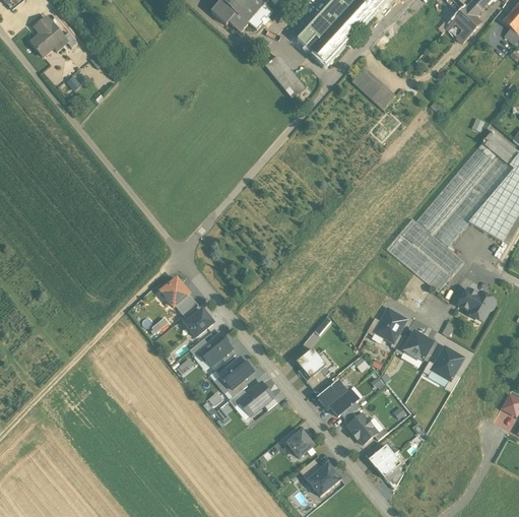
[(10,0),(8,2),(13,8),(23,0),(10,0)]
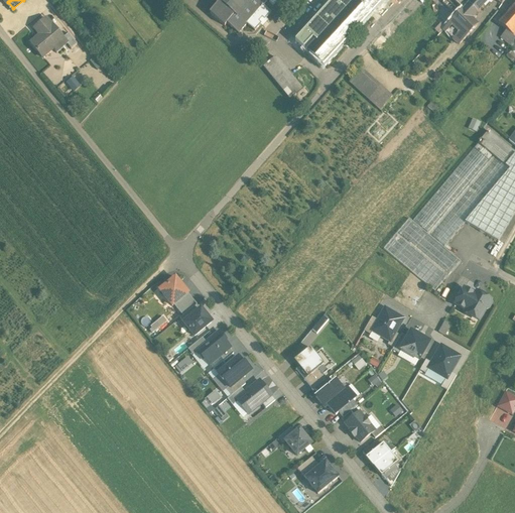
[(218,0),(209,11),(223,24),(226,21),(231,26),(234,23),(240,28),(245,22),(253,29),(260,22),(257,20),(261,16),(263,18),(269,11),(262,4),(265,0),(248,0),(236,15),(236,16),(218,0)]
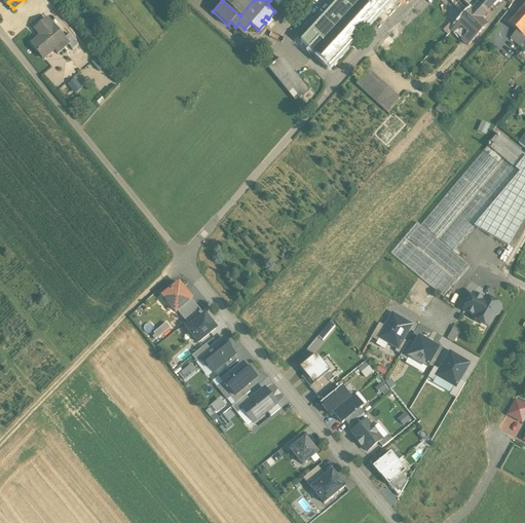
[(222,0),(240,16),(240,15),(253,0),(222,0)]
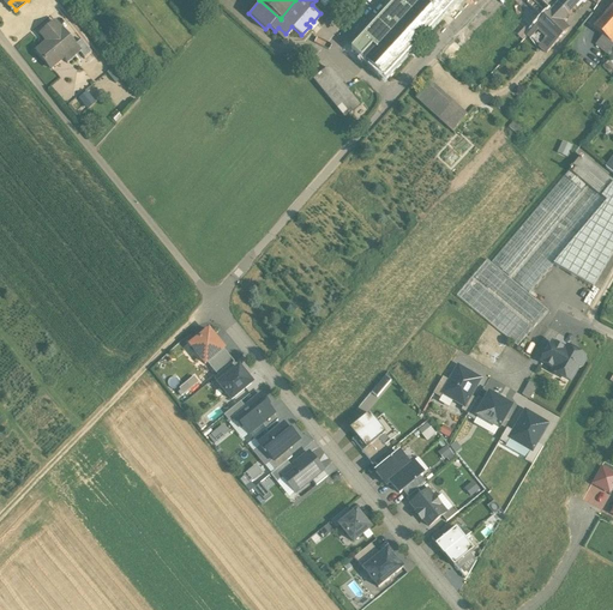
[(391,0),(350,46),(359,55),(370,43),(374,48),(418,0),(391,0)]
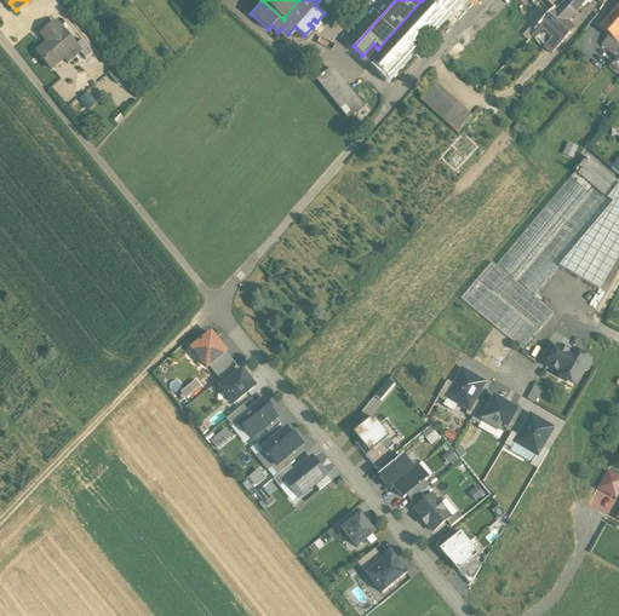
[(422,0),(378,49),(373,44),(362,56),(387,76),(456,0),(422,0)]
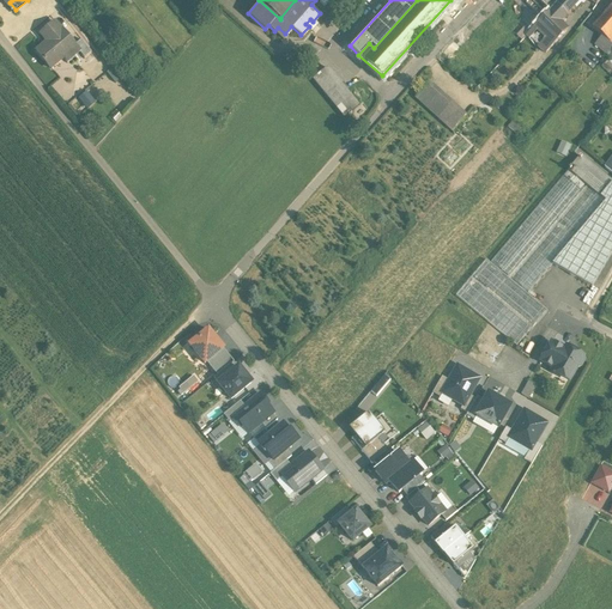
[(538,0),(549,10),(555,1),(556,0),(538,0)]
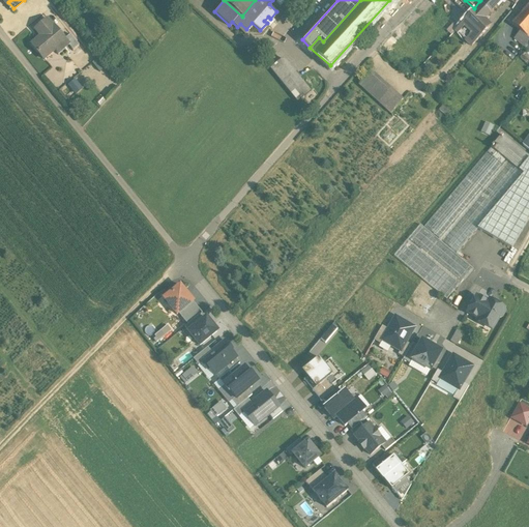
[(480,0),(479,1),(489,9),(497,0),(480,0)]
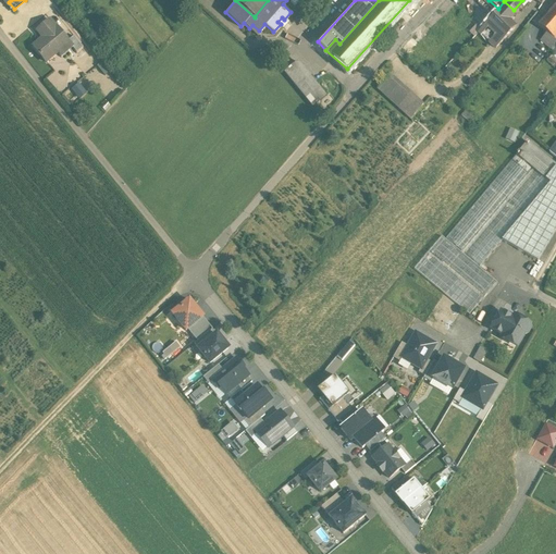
[(498,9),(478,29),(494,46),(515,24),(508,17),(515,11),(514,10),(504,1),(498,9)]
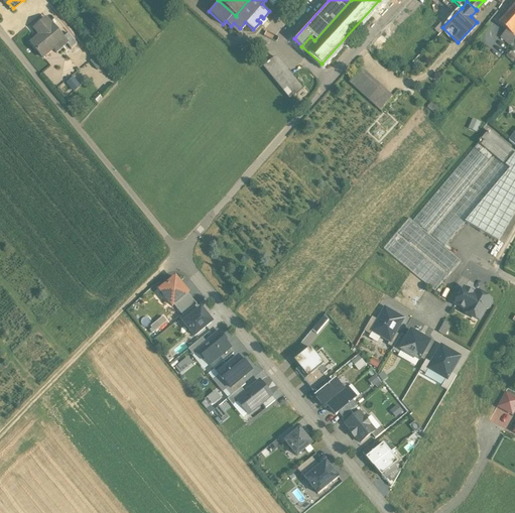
[(514,1),(498,21),(511,32),(514,27),(514,1)]
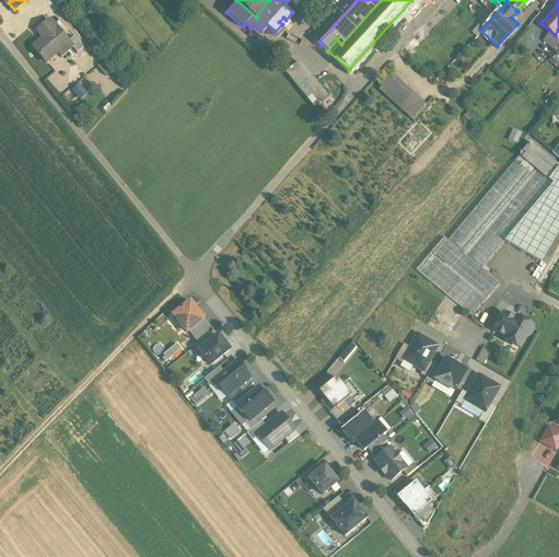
[(55,25),(49,19),(36,28),(42,36),(32,45),(39,55),(41,54),(46,60),(68,42),(69,42),(67,39),(55,24),(55,25)]
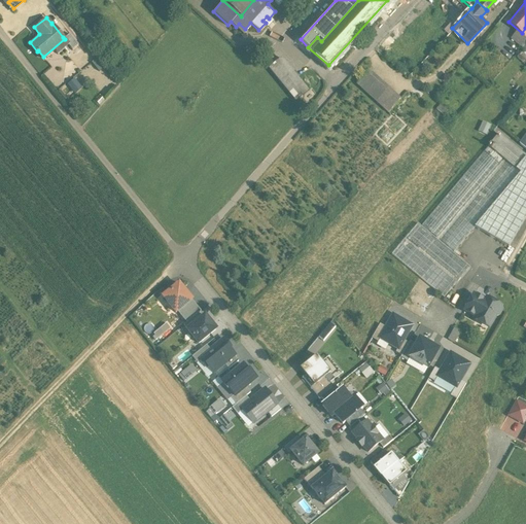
[(69,32),(63,37),(65,39),(64,39),(71,48),(77,43),(69,32)]
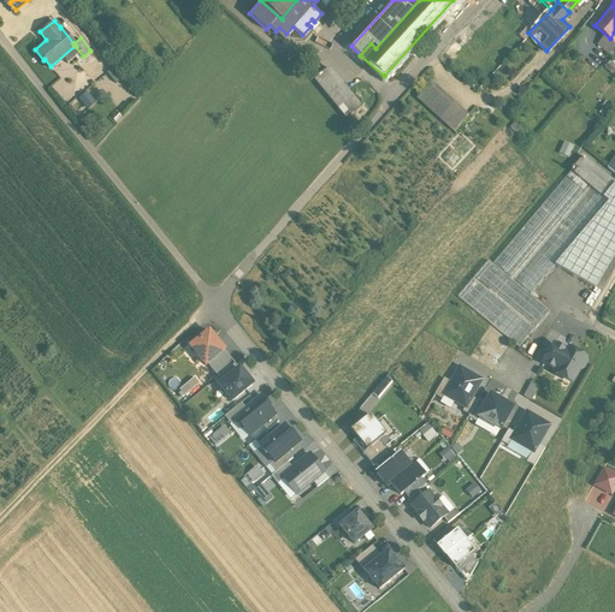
[(111,65),(106,70),(114,79),(119,76),(111,65)]
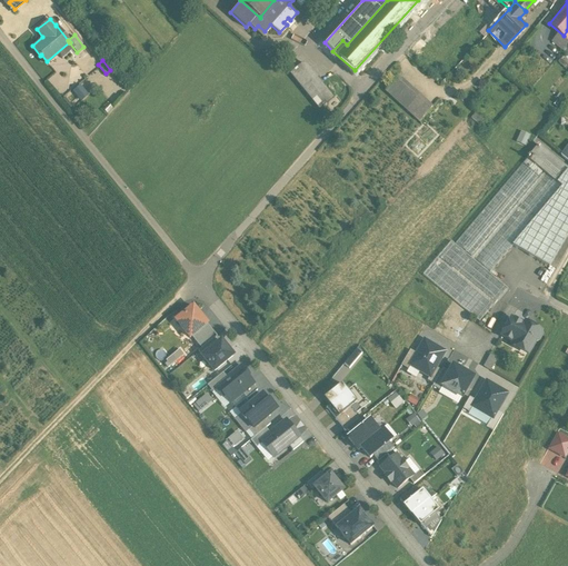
[(329,92),(304,61),(290,72),(316,103),(329,92)]
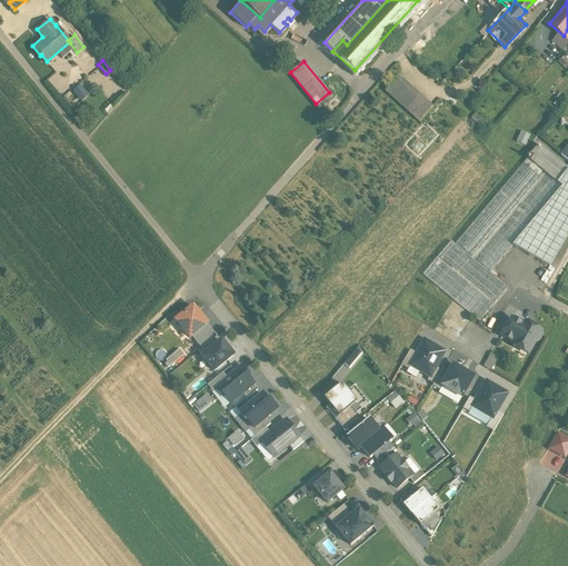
[(431,102),(397,72),(384,87),(418,118),(431,102)]
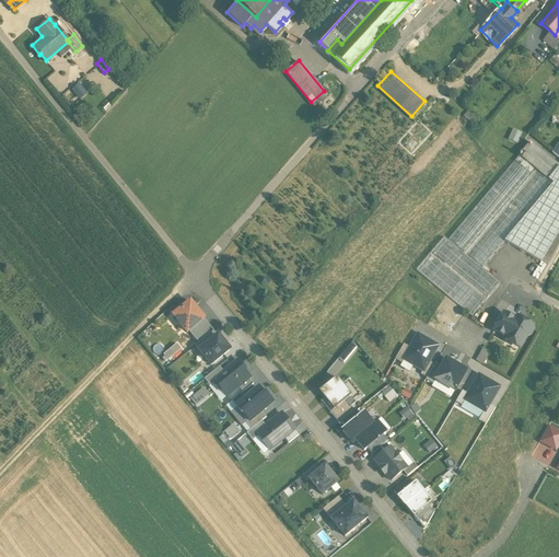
[(70,86),(80,95),(86,89),(78,80),(70,86)]
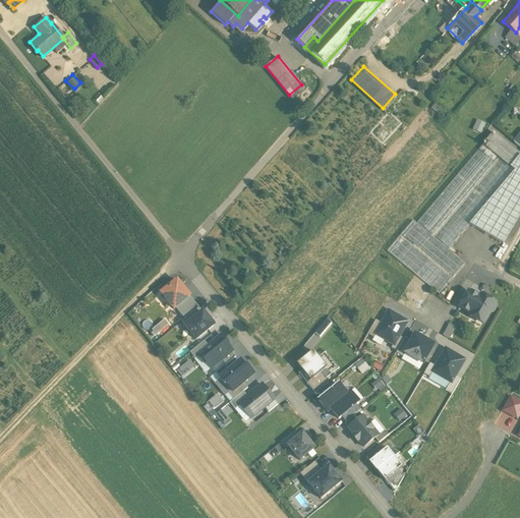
[(481,114),(474,111),(470,120),(477,123),(481,114)]
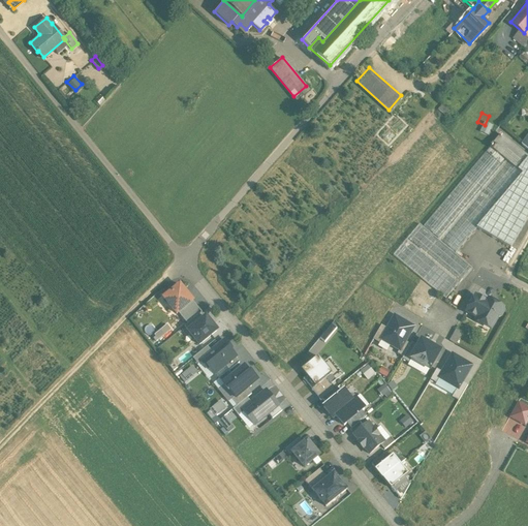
[(491,143),(518,167),(527,155),(527,154),(500,131),(491,143)]
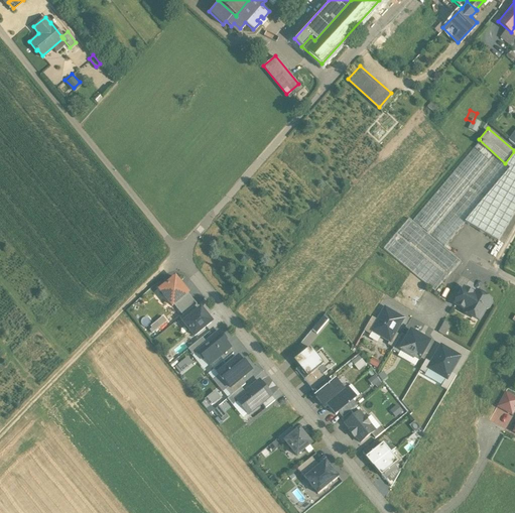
[(505,163),(479,139),(413,217),(444,243),(465,219),(509,166),(505,163)]
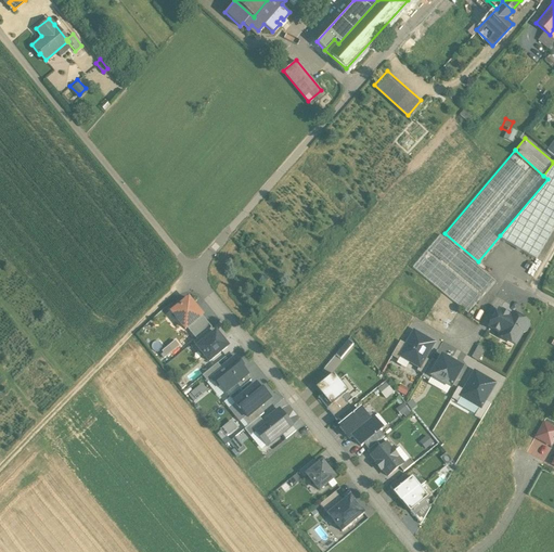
[(553,161),(553,162),(553,163),(543,176),(548,179),(500,235),(535,257),(553,223),(553,161)]
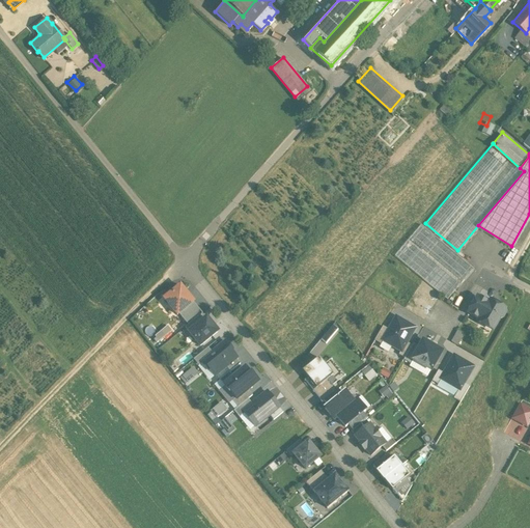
[(473,266),(421,222),(393,252),(447,297),(473,266)]
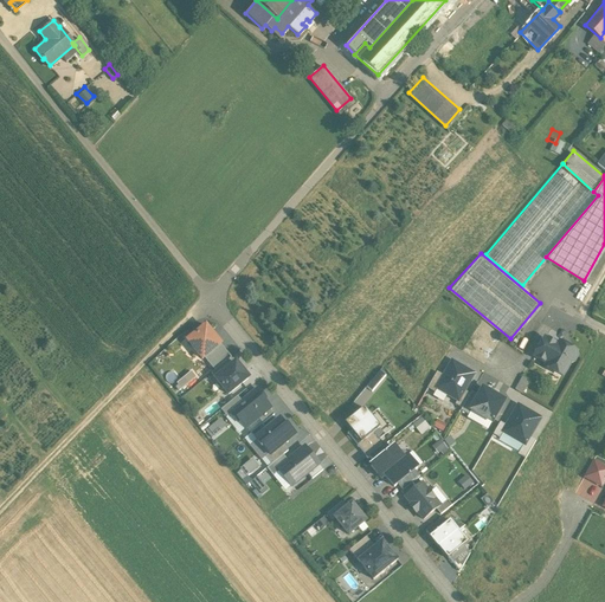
[(219,341),(205,324),(187,340),(201,356),(203,354),(219,341)]
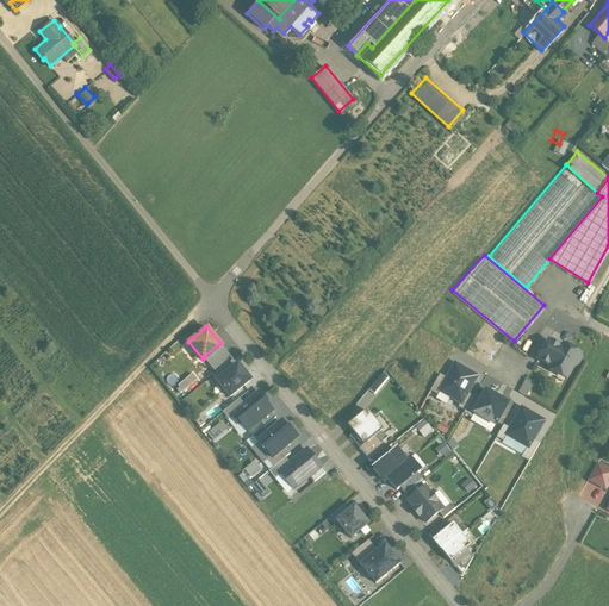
[(560,345),(547,338),(536,356),(550,363),(560,345)]
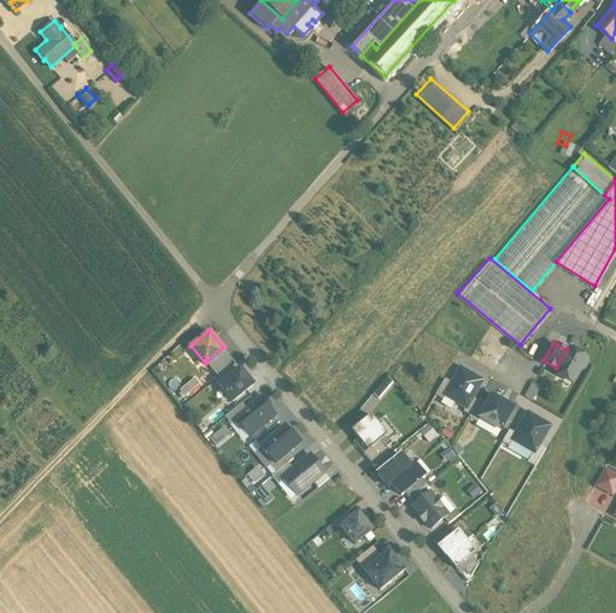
[(234,360),(223,347),(206,360),(218,375),(230,364),(234,360)]
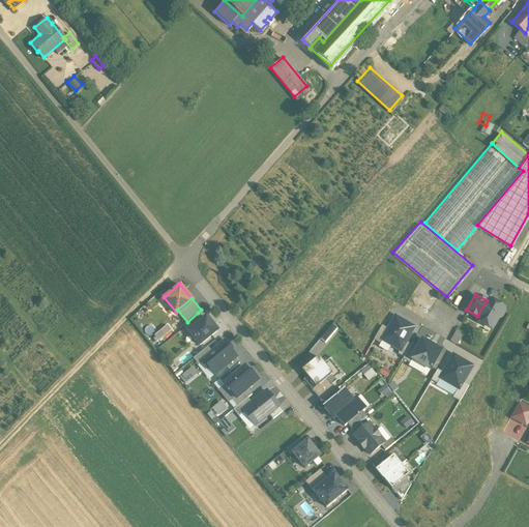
[(477,316),(476,318),(491,326),(497,316),(500,315),(503,310),(502,305),(498,303),(495,304),(491,302),(492,300),(488,298),(487,300),(477,316)]
